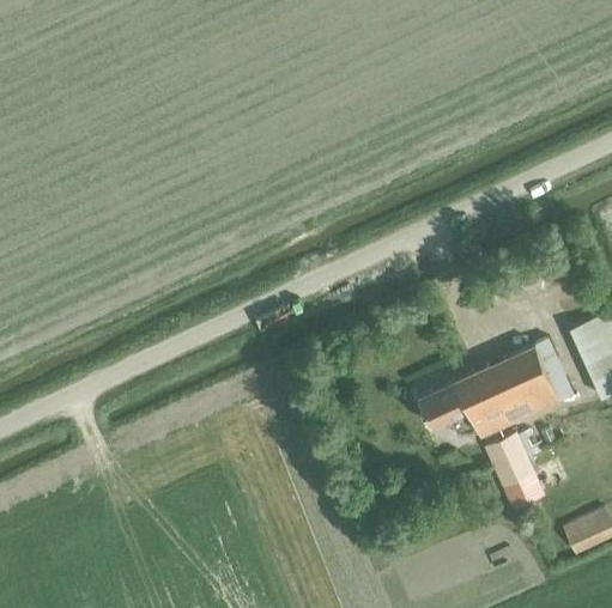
[(568,330),(601,400),(611,394),(611,315),(610,311),(568,330)]
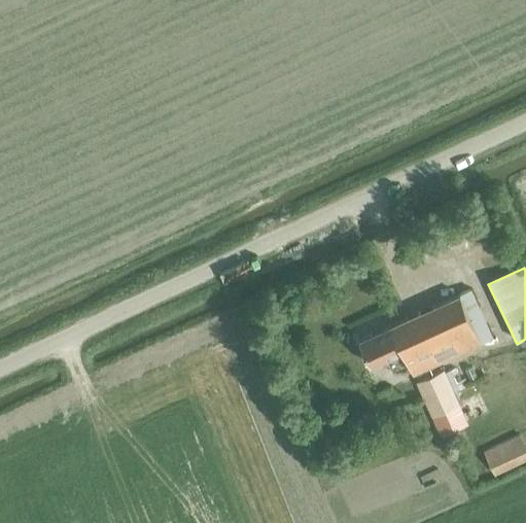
[(400,354),(412,378),(481,346),(466,316),(479,311),(470,292),(357,345),(367,369),(400,354)]
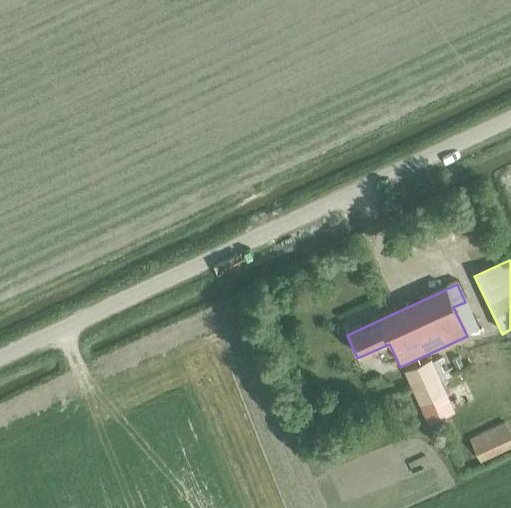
[(402,375),(417,408),(443,396),(428,363),(402,375)]
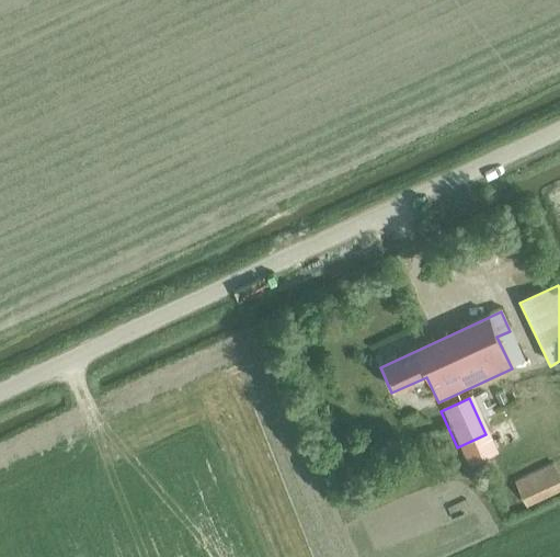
[(442,466),(454,492),(480,480),(468,454),(442,466)]
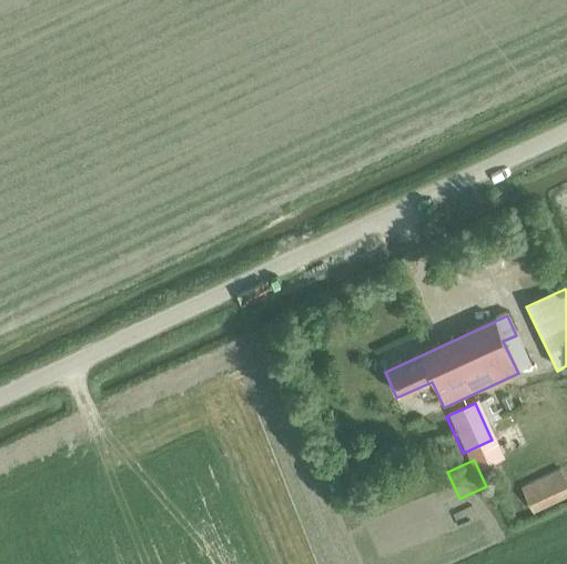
[(522,491),(534,515),(566,497),(566,490),(558,473),(522,491)]
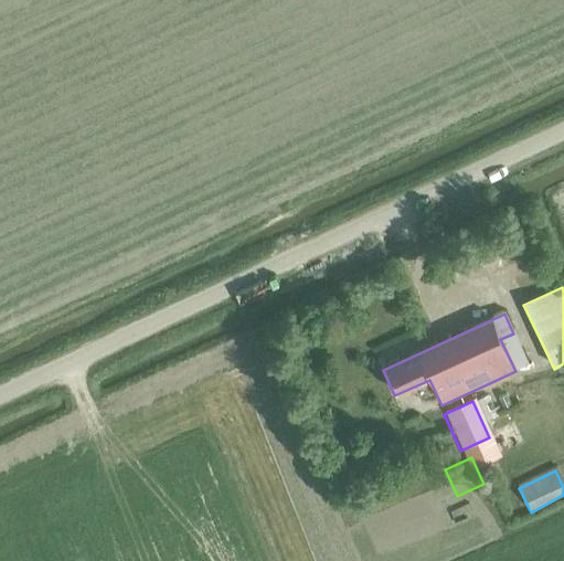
All buildings are outlined.
